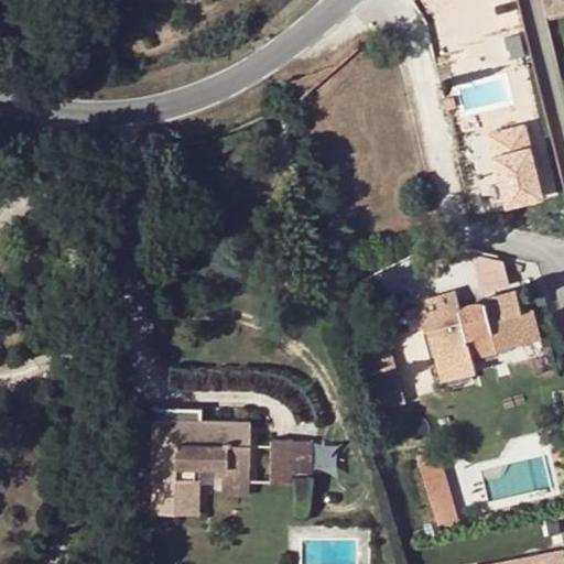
[(563,0),(543,0),(548,17),(563,12),(563,0)]
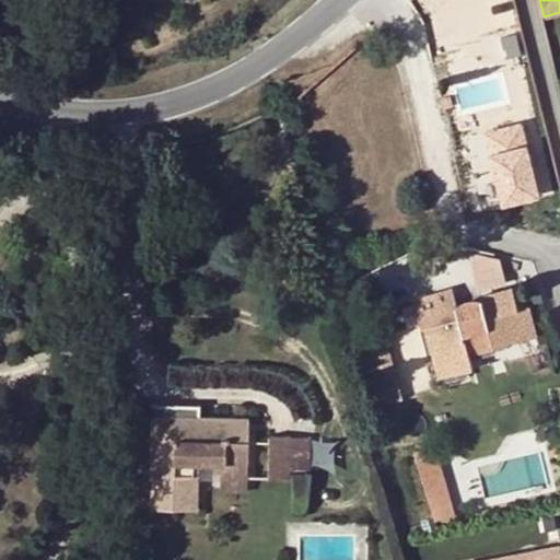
[(523,120),(479,124),(485,201),(528,198),(523,120)]
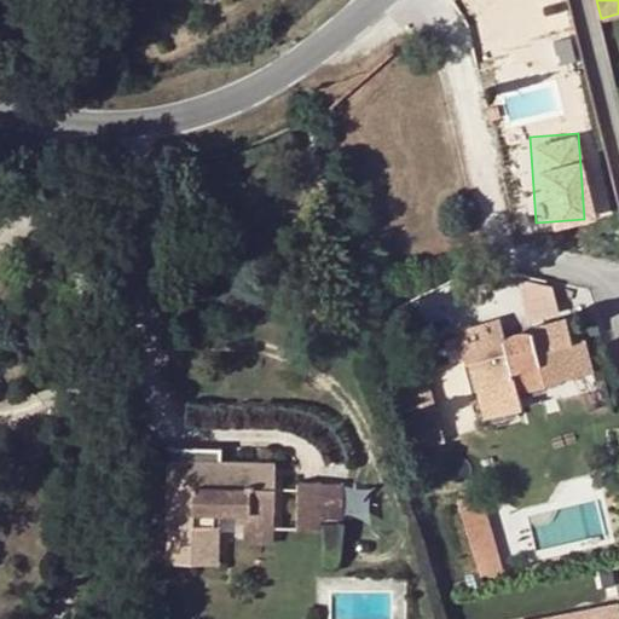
[(520,393),(580,375),(571,343),(576,341),(568,318),(533,328),(534,330),(538,345),(510,352),(504,336),(499,318),(457,330),(467,363),(473,360),(489,416),(524,406),(520,393)]
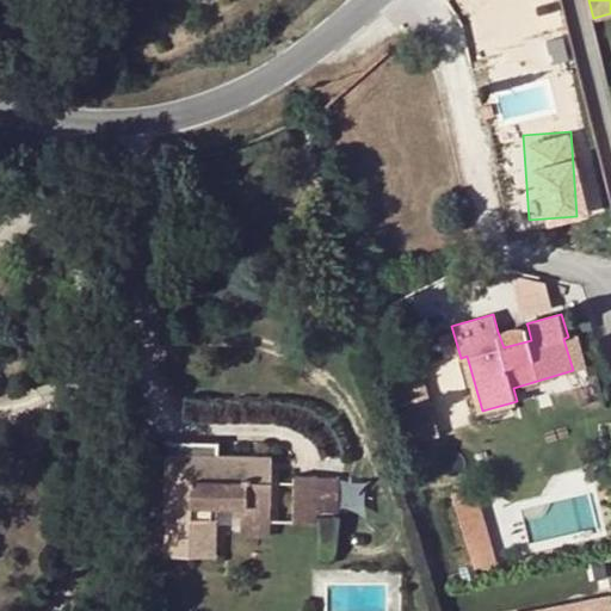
[(504,327),(498,332),(504,347),(531,340),(528,326),(526,323),(522,323),(517,323),(511,325),(504,327)]
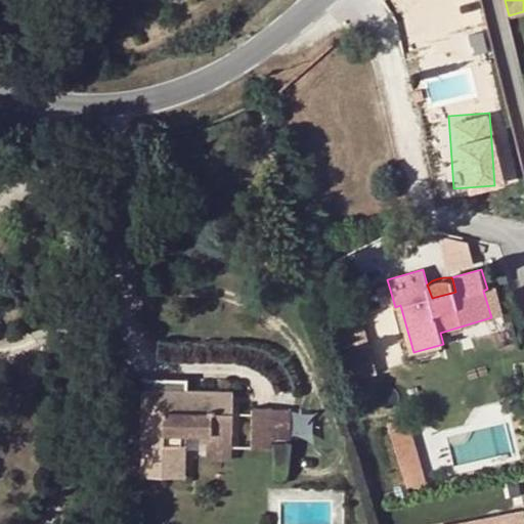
[(483,291),(491,317),(505,314),(496,287),(487,289),(483,291)]
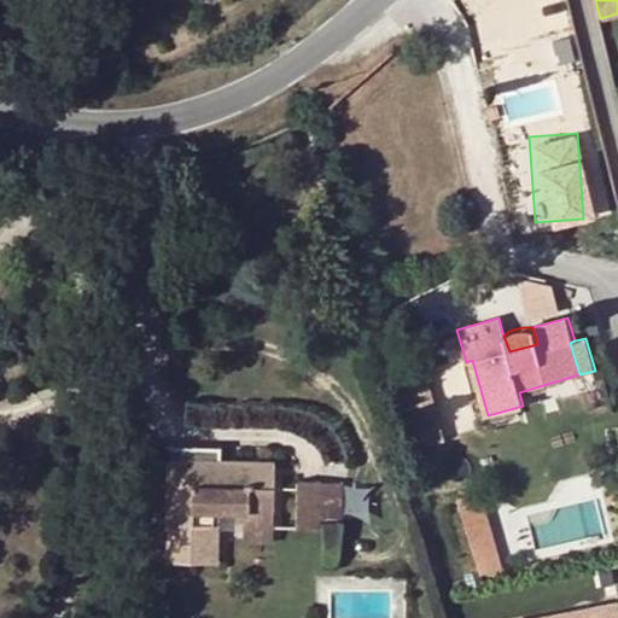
[(409,413),(429,407),(420,379),(401,385),(409,413)]
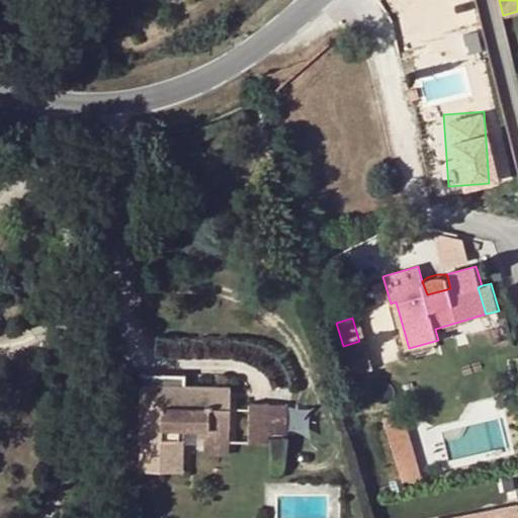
[(364,340),(359,341),(343,346),(351,375),(373,369),(364,340)]
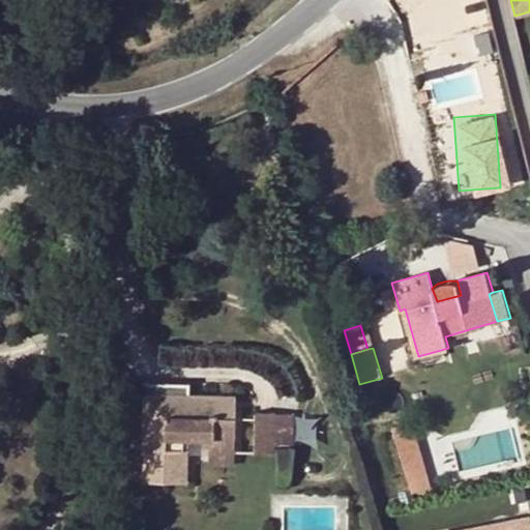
[(145,381),(145,393),(189,394),(190,382),(145,381)]
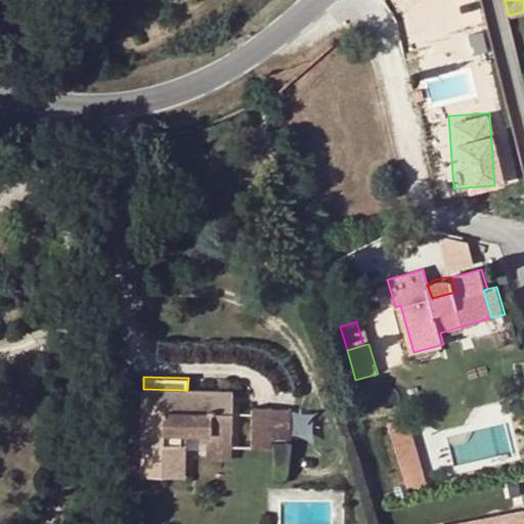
[(143,389),(139,474),(185,476),(186,434),(207,435),(207,457),(231,460),(231,445),(232,411),(233,391),(187,390),(143,389)]
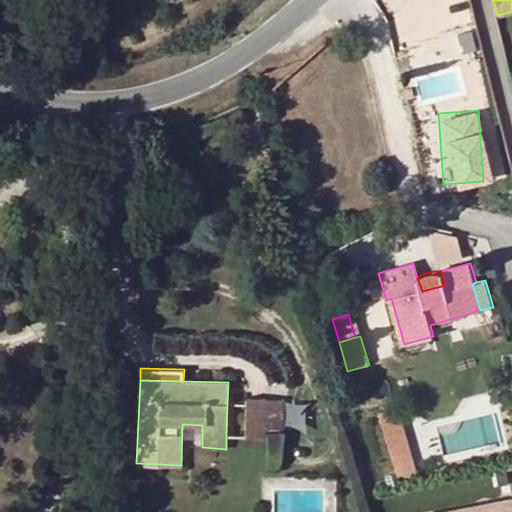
[(282,430),(283,400),(246,397),(246,403),(244,436),(267,437),(267,428),(282,430)]
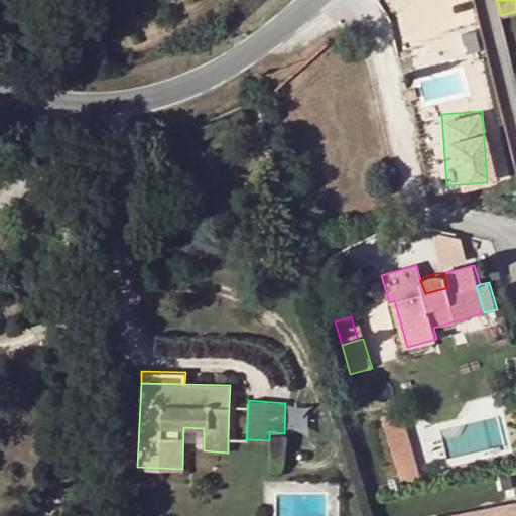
[(229,405),(228,438),(246,439),(248,406),(229,405)]
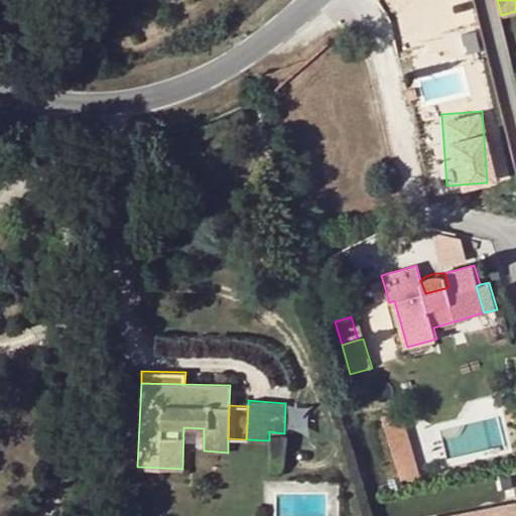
[(405,424),(402,415),(400,408),(382,414),(386,429),(405,424)]
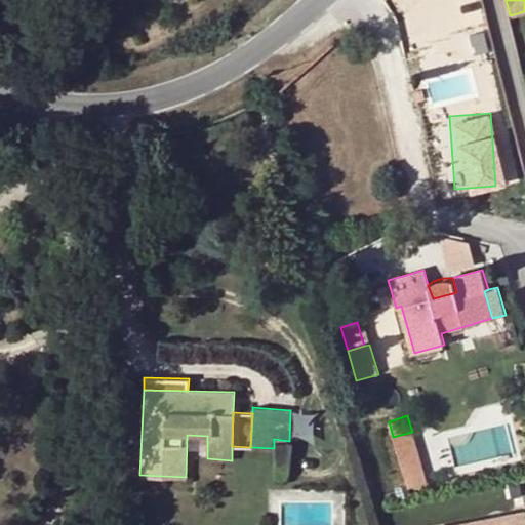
[(393,437),(399,458),(418,453),(412,432),(393,437)]
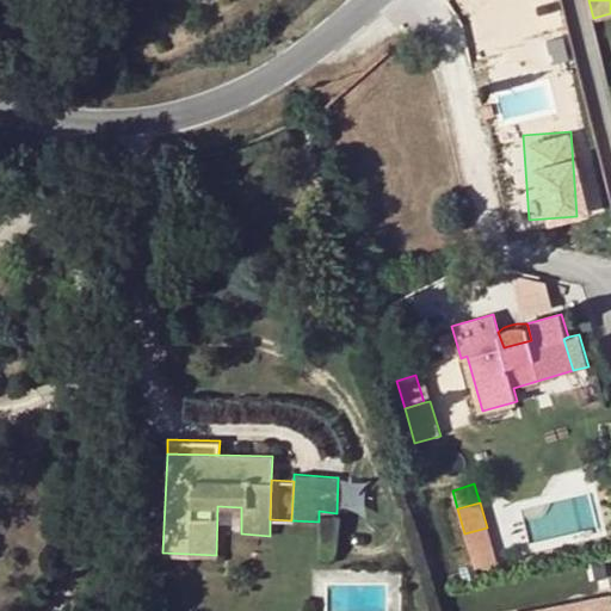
[(474,568),(495,562),(487,528),(464,534),(474,568)]
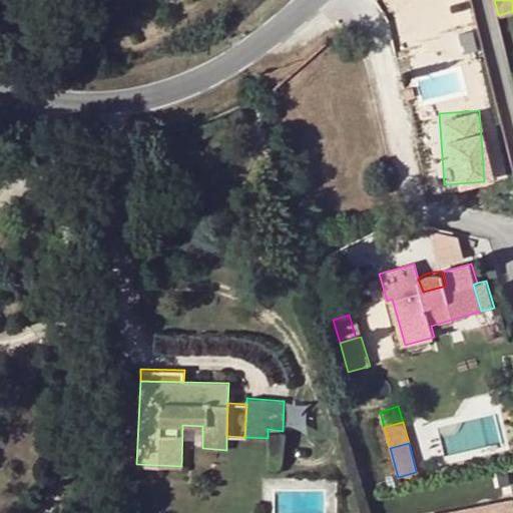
[(512,512),(512,501),(454,512),(512,512)]
